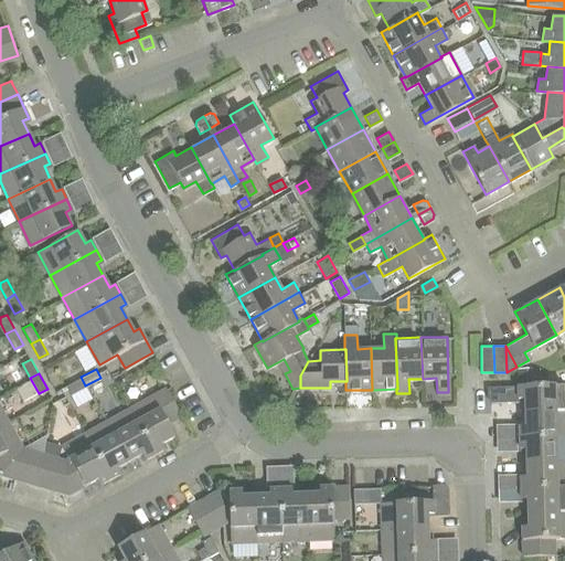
[(71,394),(85,385),(81,377),(66,385),(71,394)]
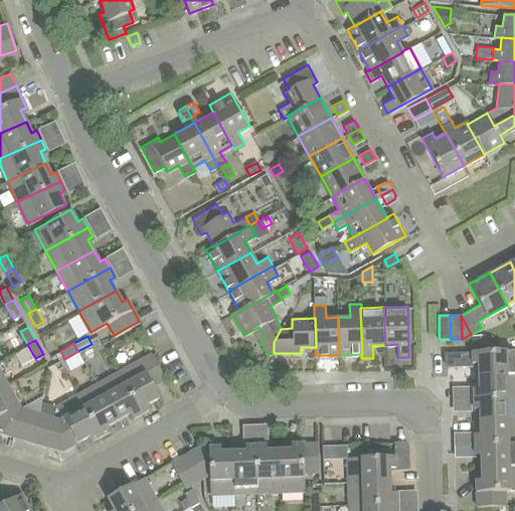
[(514,348),(447,351),(447,366),(473,365),(473,362),(478,361),(478,374),(514,372),(514,348)]
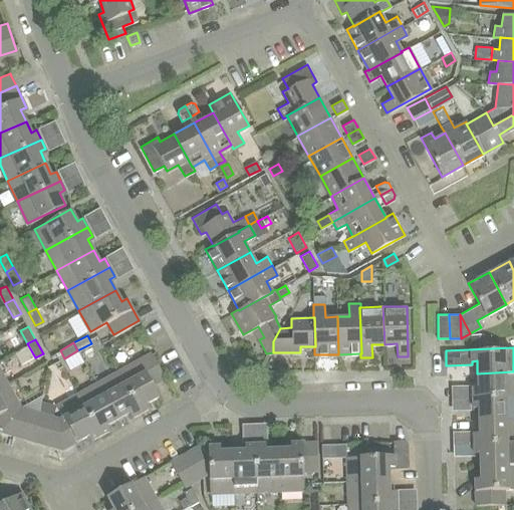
[(159,396),(152,384),(165,377),(151,351),(116,370),(141,412),(150,408),(147,402),(159,396)]
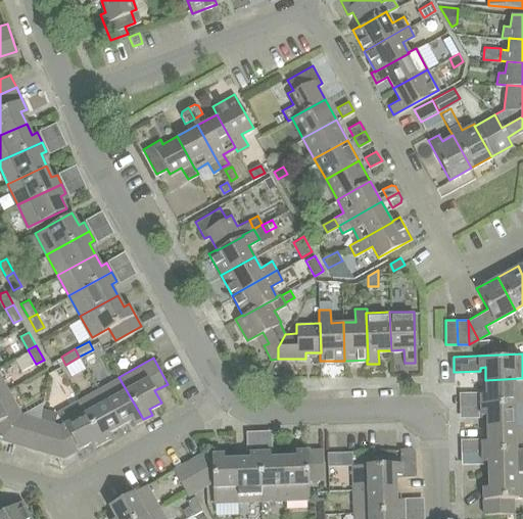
[(119,377),(98,388),(120,425),(131,419),(134,424),(143,419),(119,377)]
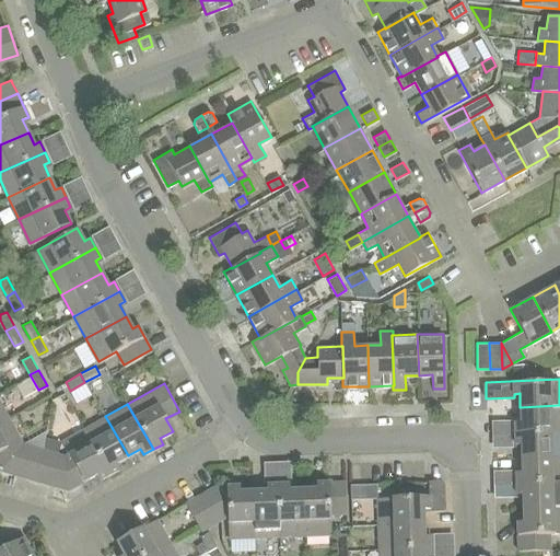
[(514,421),(514,432),(559,430),(559,405),(520,407),(521,421),(514,421)]
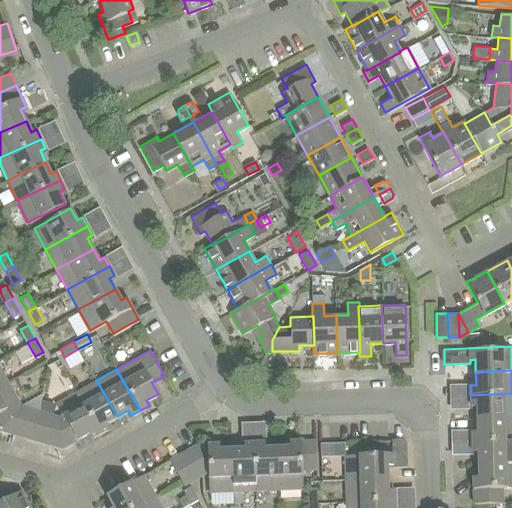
[(0,426),(1,429),(12,432),(20,404),(7,380),(0,383),(0,426)]
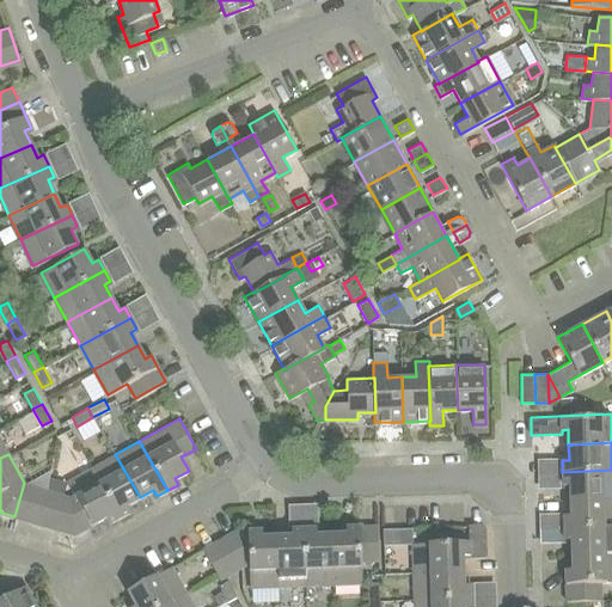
[(115,454),(91,467),(120,516),(130,512),(127,504),(140,497),(115,454)]
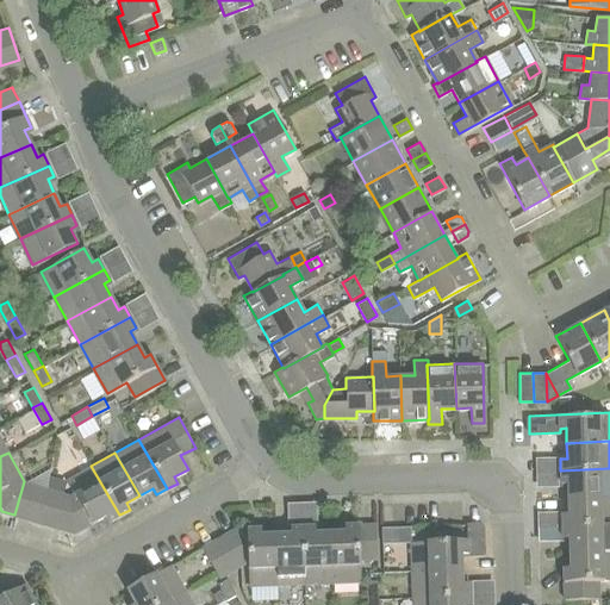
[(60,528),(74,532),(105,515),(109,521),(119,515),(91,466),(67,479),(74,493),(69,494),(60,528)]
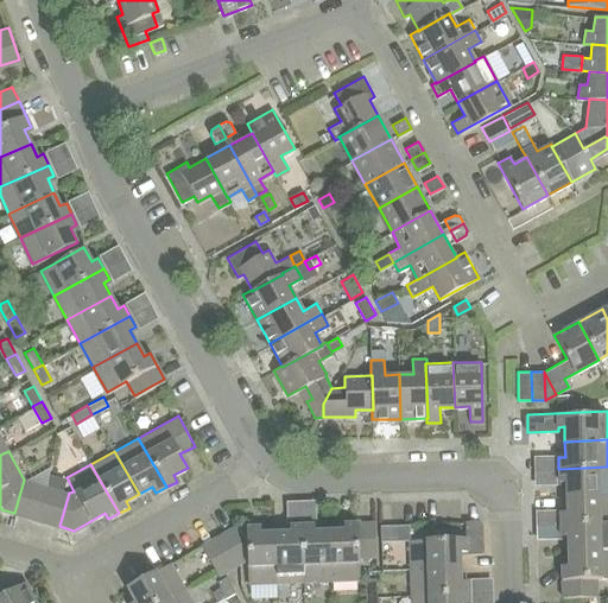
[(565,481),(567,495),(607,494),(607,467),(558,469),(558,481),(565,481)]
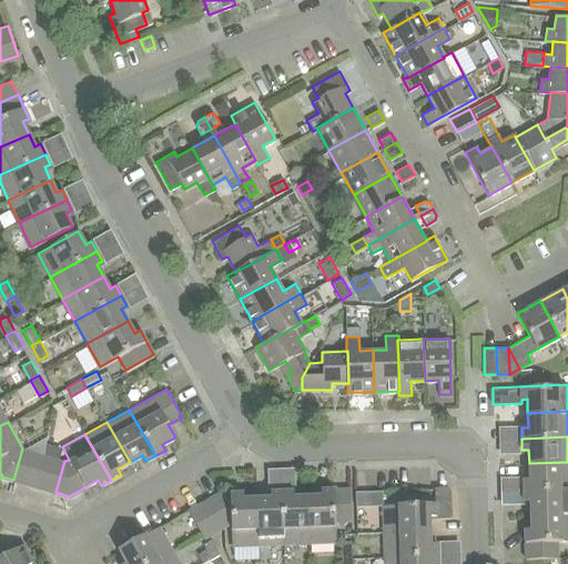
[(22,449),(13,480),(28,484),(37,453),(22,449)]
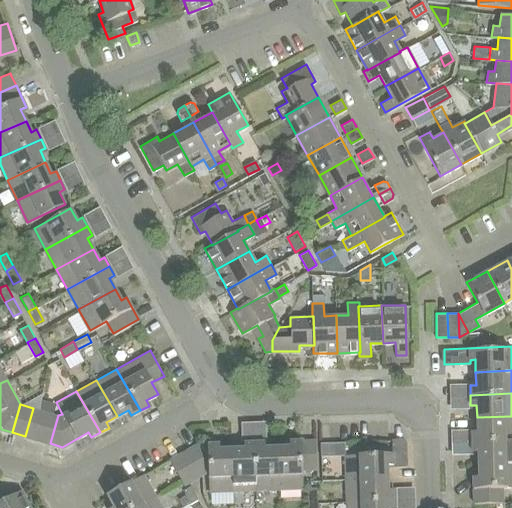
[(33,408),(25,436),(38,440),(46,412),(33,408)]
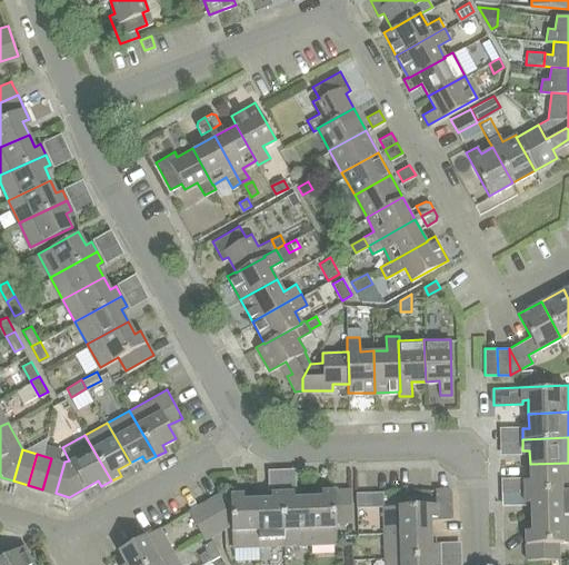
[(42,489),(56,493),(65,462),(51,458),(42,489)]
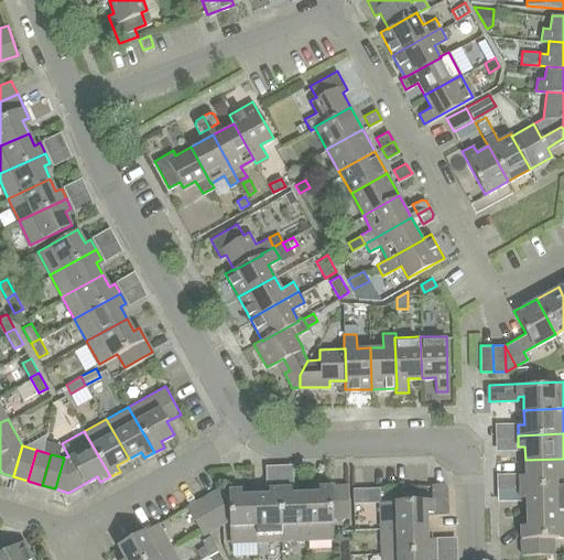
[(519,474),(519,486),(563,484),(563,459),(525,460),(525,474),(519,474)]
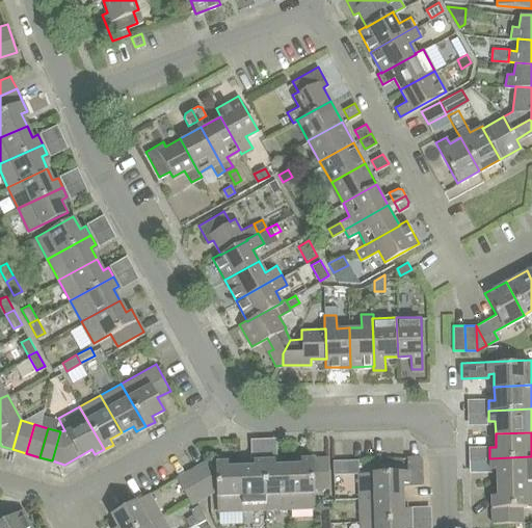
[(327,456),(324,456),(300,457),(300,464),(288,464),(289,507),(314,506),(313,486),(328,486),(327,456)]
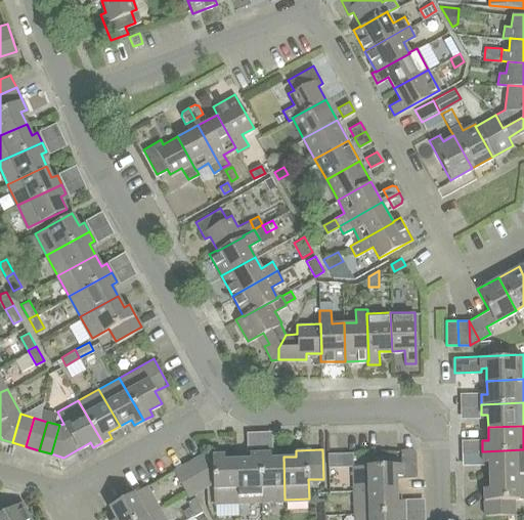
[(489,462),(489,474),(523,473),(523,449),(482,451),(483,462),(489,462)]
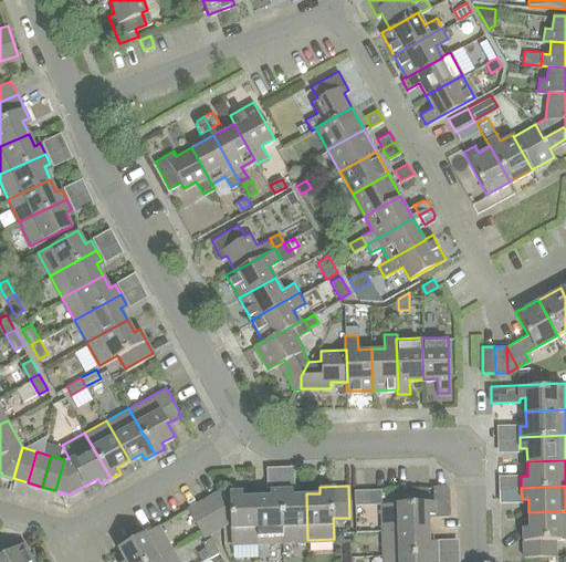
[(450,514),(449,487),(432,488),(433,500),(380,502),(381,529),(428,528),(427,513),(432,512),(433,516),(450,514)]
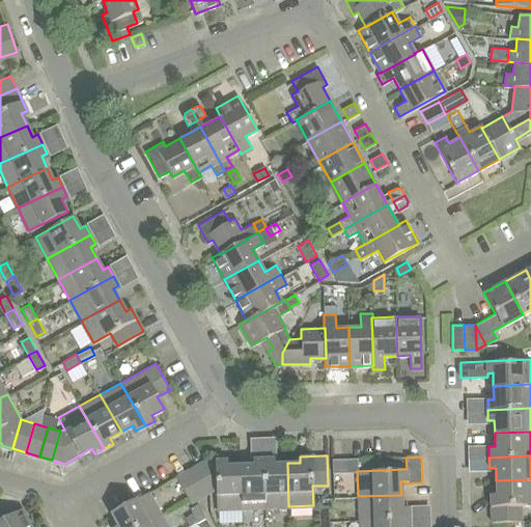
[(264,507),(263,458),(253,459),(253,465),(240,465),(241,508),(264,507)]
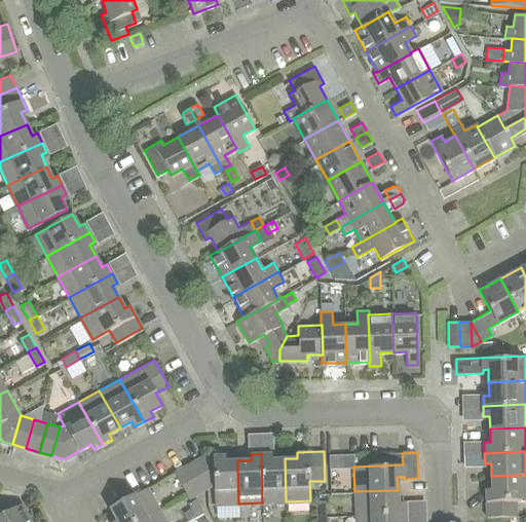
[(286,501),(285,458),(271,459),(271,453),(261,453),(262,502),(286,501)]
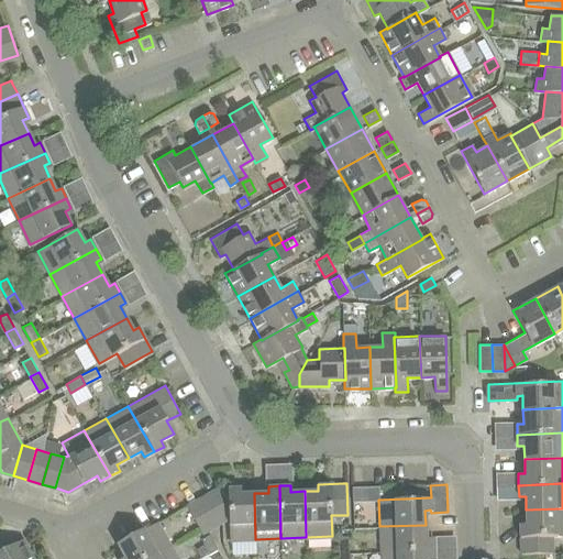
[(364,485),(352,485),(352,501),(365,501),(364,485)]
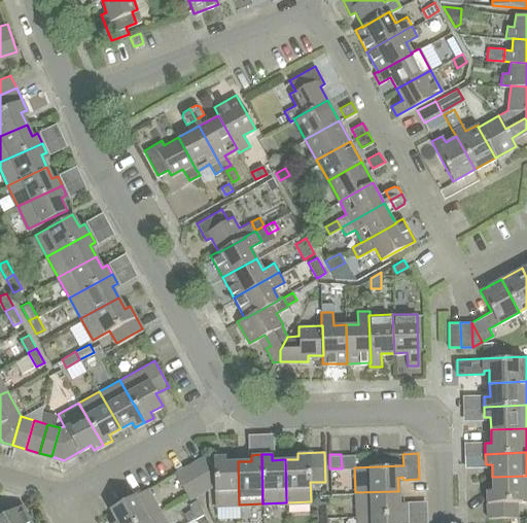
[(203,456),(201,457),(192,462),(207,488),(211,486),(214,486),(215,504),(239,504),(238,461),(225,461),(224,455),(203,456)]
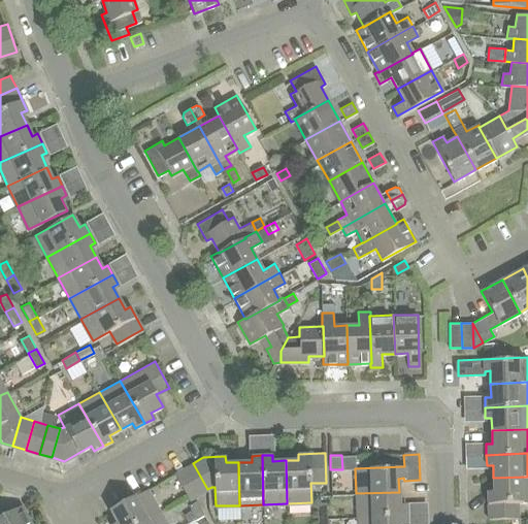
[(207,489),(193,463),(190,464),(187,466),(201,493),(204,491),(207,489)]
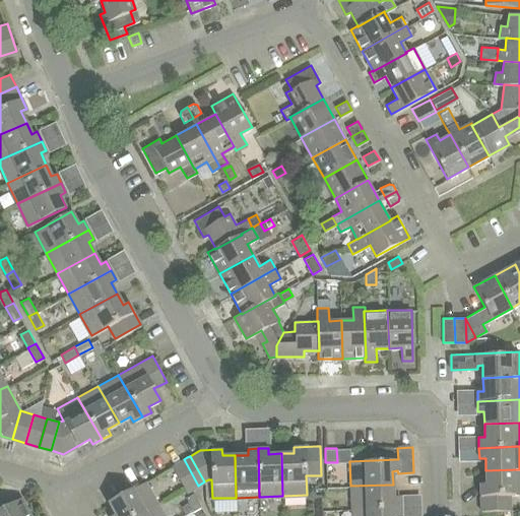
[(184,459),(182,461),(173,466),(186,492),(198,486),(184,459)]
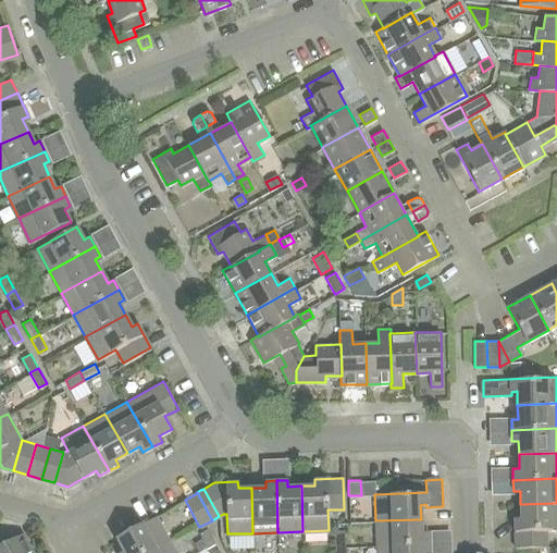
[(520,518),(514,518),(515,547),(546,545),(546,529),(556,528),(556,503),(520,504),(520,518)]
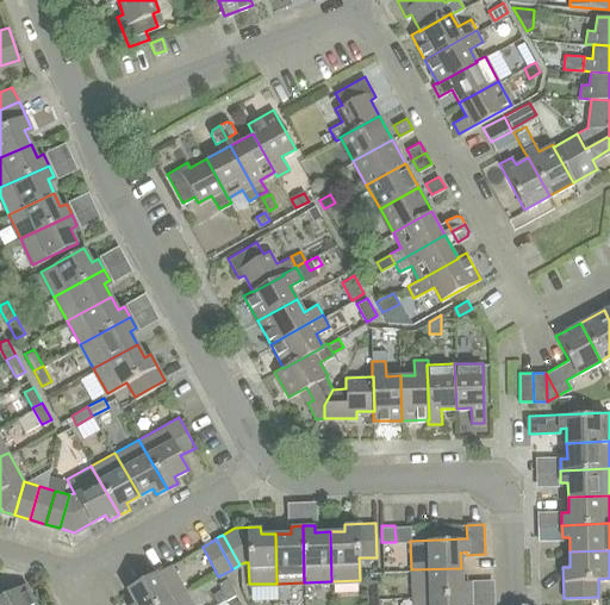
[(130,604),(155,604),(185,588),(170,563),(128,588),(135,603),(130,604)]
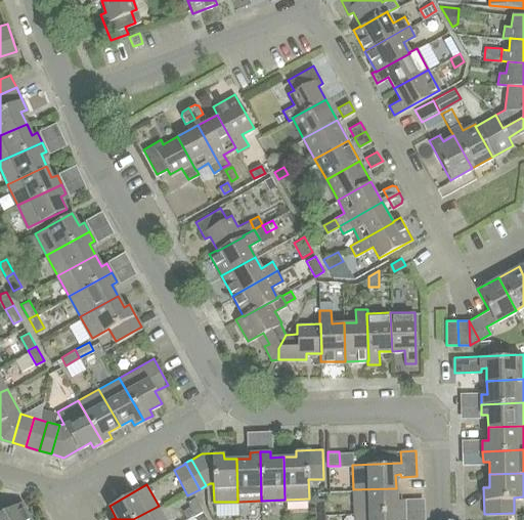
[(353,489),(354,513),(403,511),(402,501),(396,501),(396,488),(353,489)]
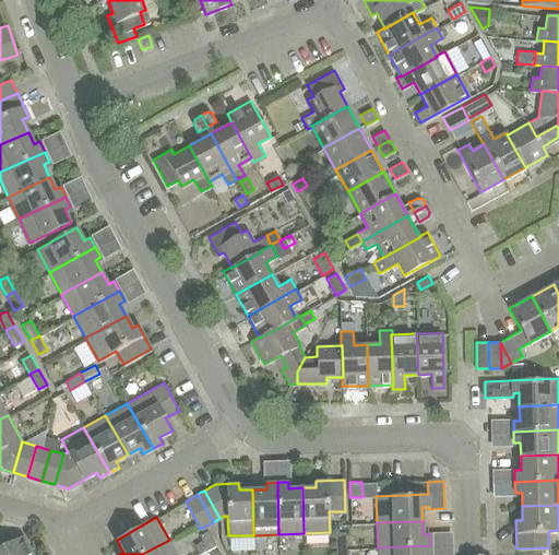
[(207,550),(215,544),(207,530),(199,534),(207,550)]
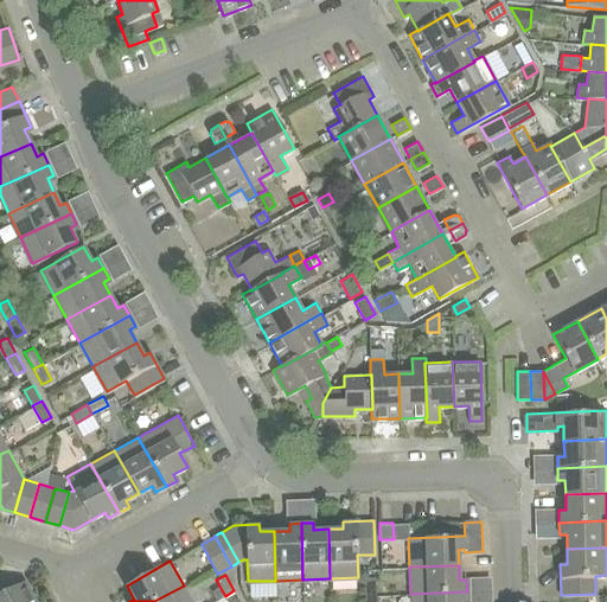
[(364,577),(365,595),(375,595),(375,577),(364,577)]
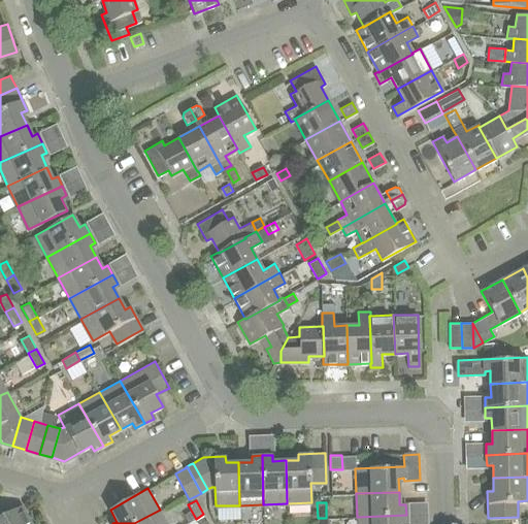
[(0,523),(32,523),(22,505),(0,517),(0,523)]
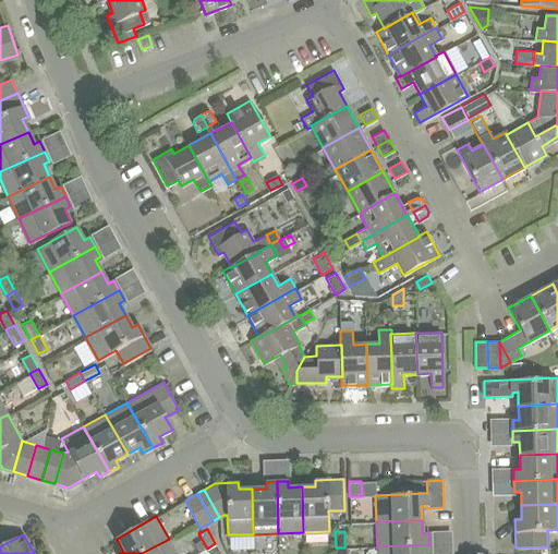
[(177,553),(169,539),(142,553),(177,553)]
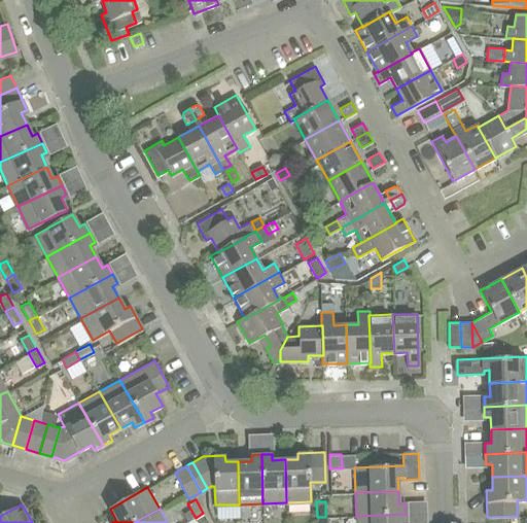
[(356,516),(356,522),(406,522),(406,514),(356,516)]
